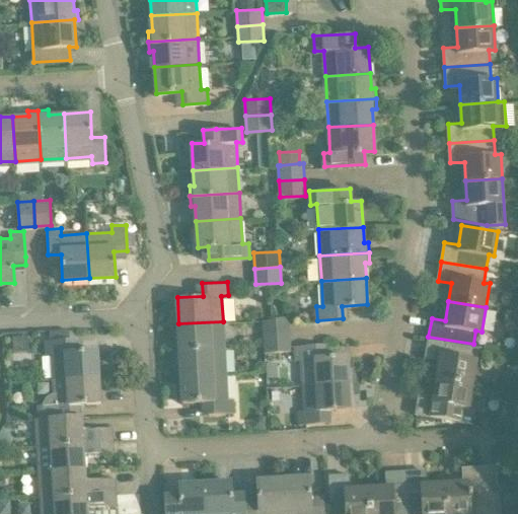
[(263,319),(264,335),(290,334),(289,317),(263,319)]
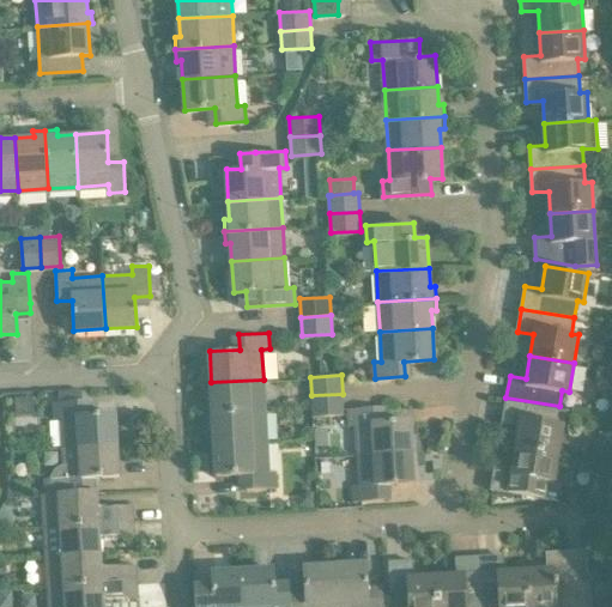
[(206,401),(207,413),(265,410),(264,380),(211,382),(212,400),(206,401)]
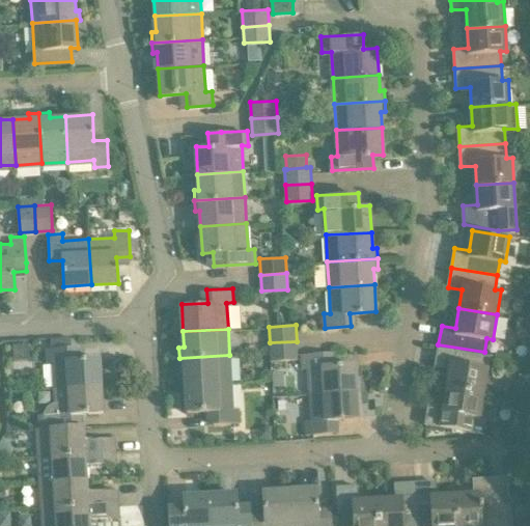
[(297,341),(270,342),(271,359),(298,358),(297,341)]
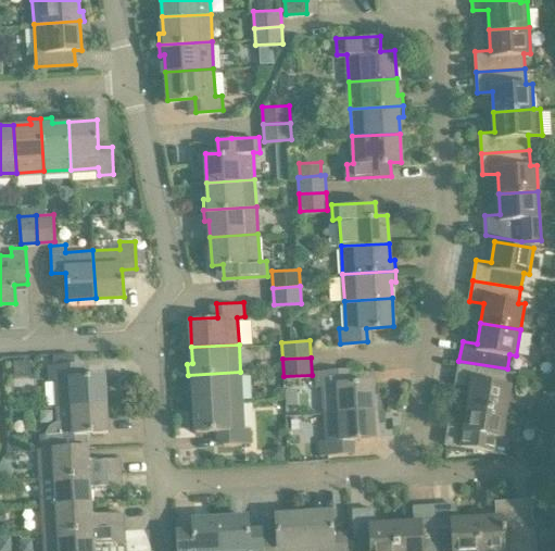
[(57,377),(58,404),(105,401),(104,373),(76,375),(76,361),(48,363),(49,377),(57,377)]
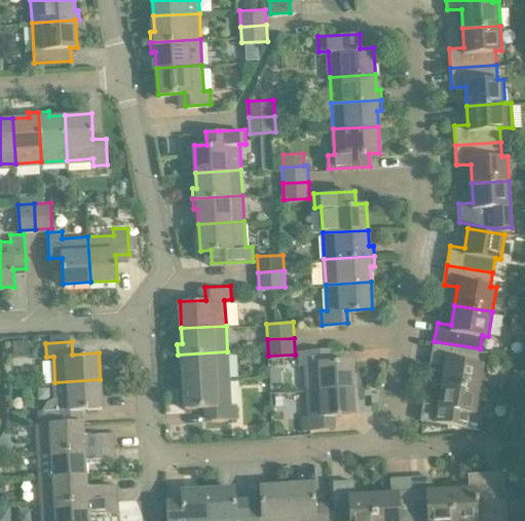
[(445,364),(442,382),(479,388),(483,364),(478,363),(480,348),(434,341),(430,361),(445,364)]
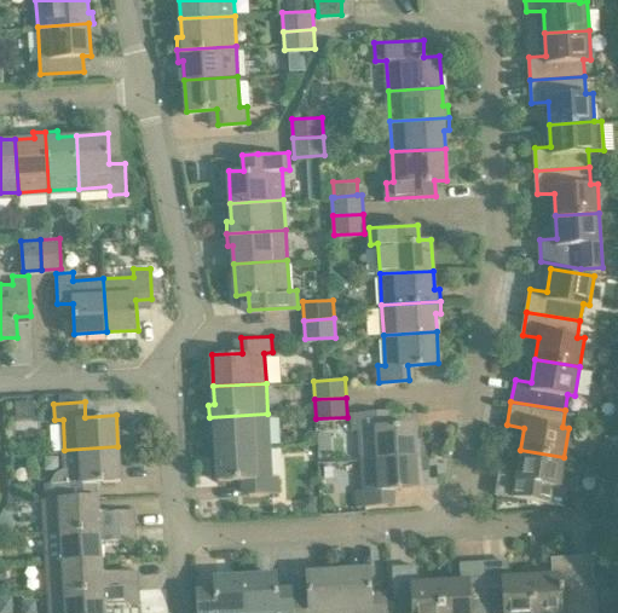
[(361,427),(362,457),(415,455),(414,422),(383,424),(382,409),(352,411),(352,428),(361,427)]
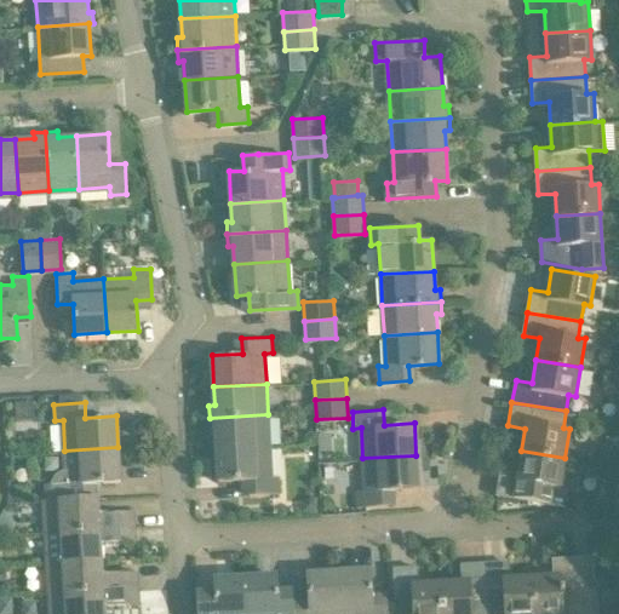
[(216,429),(217,448),(270,445),(268,414),(210,418),(210,430),(216,429)]
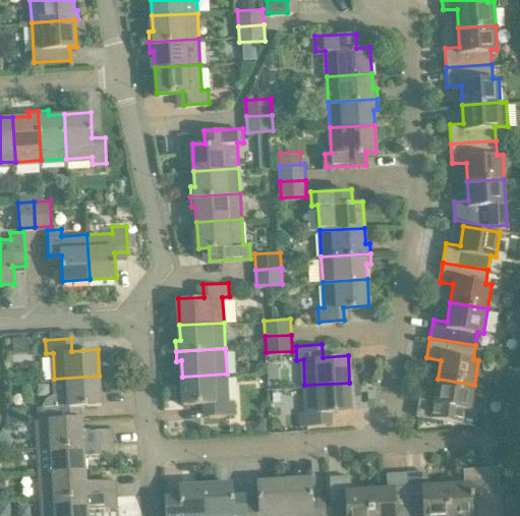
[(227,374),(182,377),(183,403),(209,401),(210,414),(235,413),(234,399),(228,399),(227,374)]
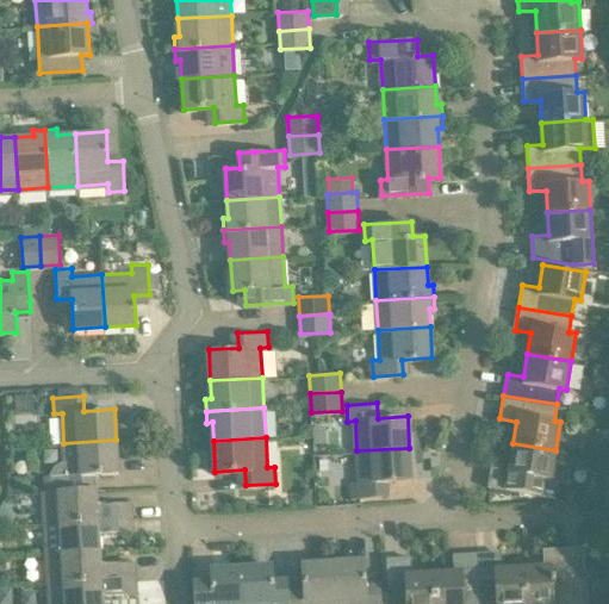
[(44,475),(45,490),(95,487),(94,473),(118,471),(116,440),(63,443),(64,460),(62,460),(55,465),(50,474),(44,475)]
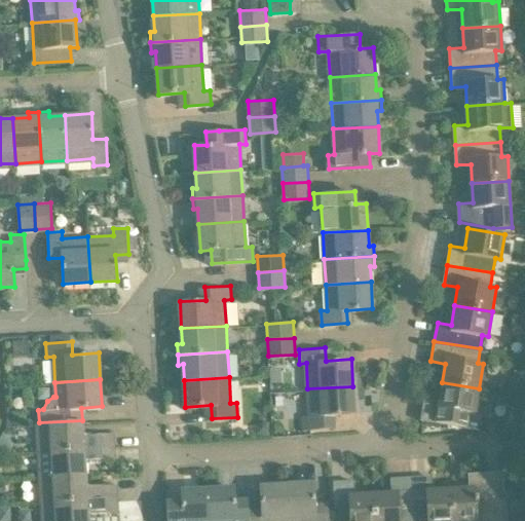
[(479,388),(442,382),(439,401),(424,399),(421,418),(466,425),(470,411),(476,412),(479,388)]
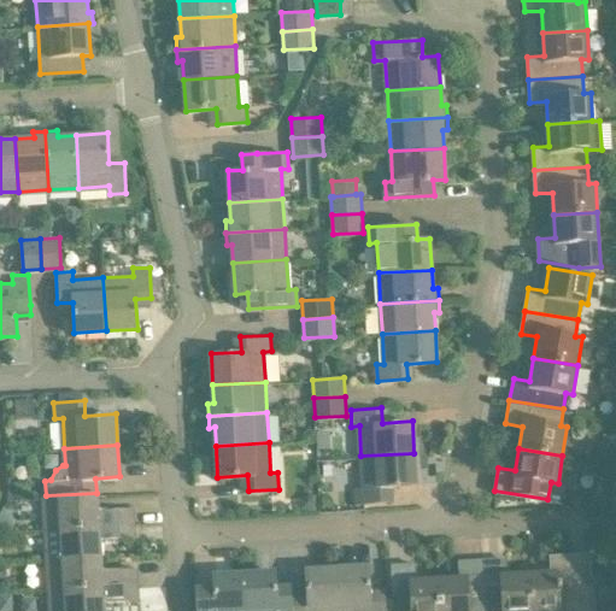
[(414,453),(361,456),(363,486),(355,487),(356,503),(386,501),(386,486),(416,485),(414,453)]
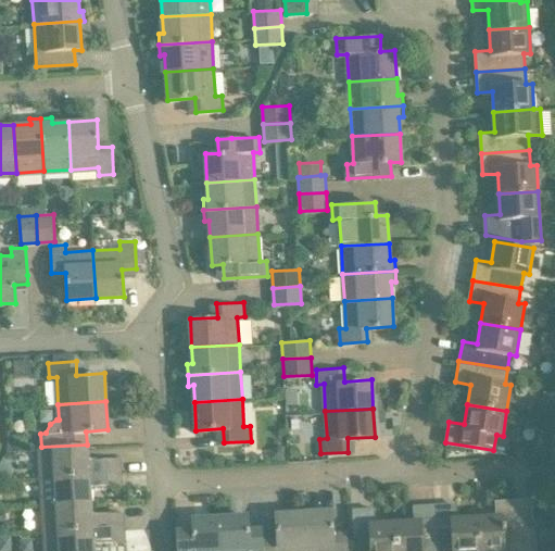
[(39,448),(41,476),(122,471),(121,456),(88,459),(87,445),(41,447),(39,448)]
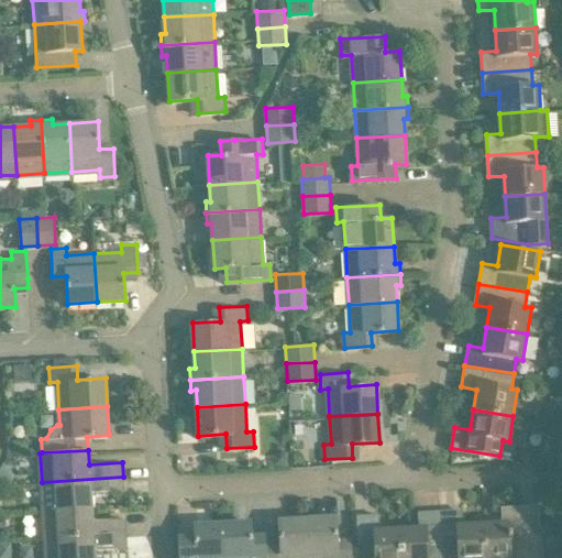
[(42,482),(43,510),(91,506),(90,493),(123,491),(123,477),(42,482)]
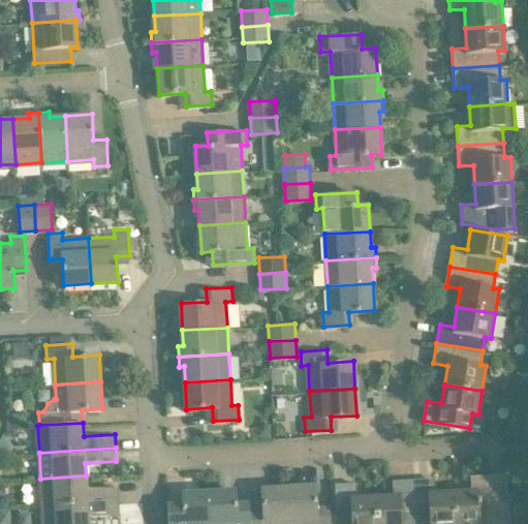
[(472,490),(454,491),(455,523),(509,523),(506,473),(472,475),(472,490)]
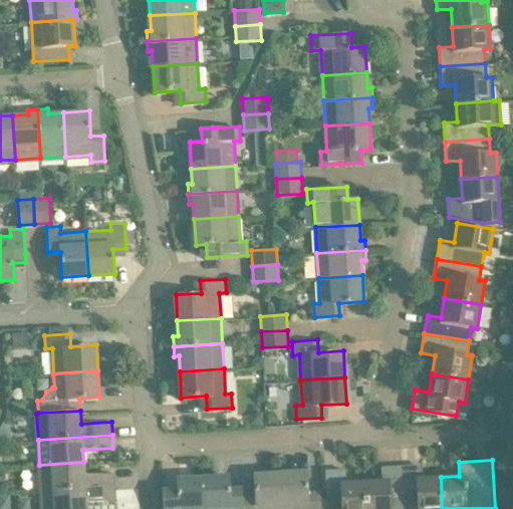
[(39,465),(41,490),(115,485),(114,472),(84,474),(83,462),(39,465)]
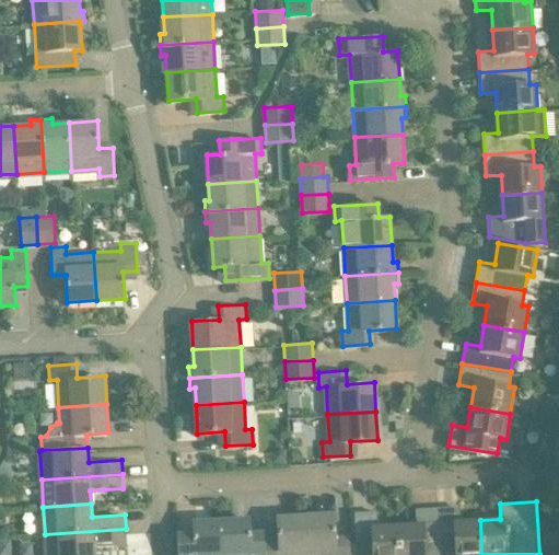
[(458,506),(438,507),(440,554),(481,554),(480,520),(459,521),(458,506)]
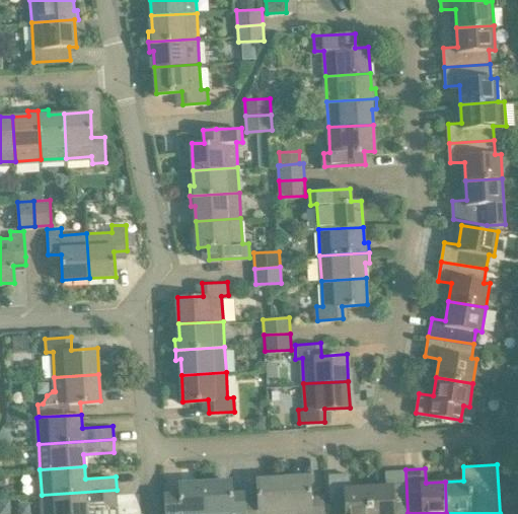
[(368,486),(369,513),(408,513),(405,469),(386,470),(387,485),(368,486)]
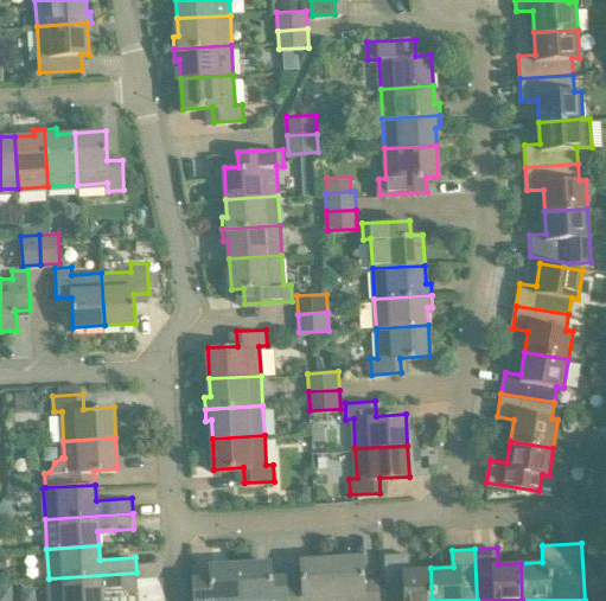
[(432,600),(431,568),(409,569),(408,552),(384,555),(387,600),(432,600)]
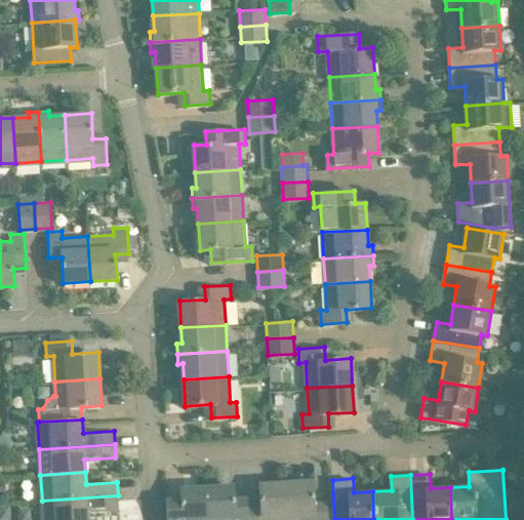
[(314,481),(286,482),(288,519),(328,519),(328,506),(315,507),(314,481)]
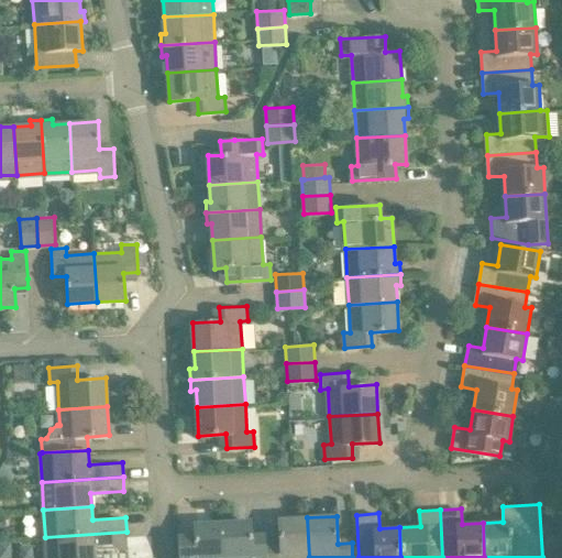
[(281,547),(266,548),(266,557),(309,557),(307,517),(278,520),(281,547)]
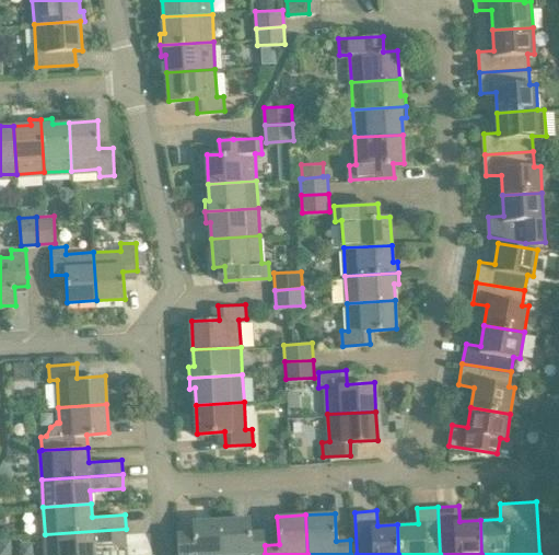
[(221,520),(223,554),(265,554),(265,545),(265,530),(251,531),(249,518),(221,520)]
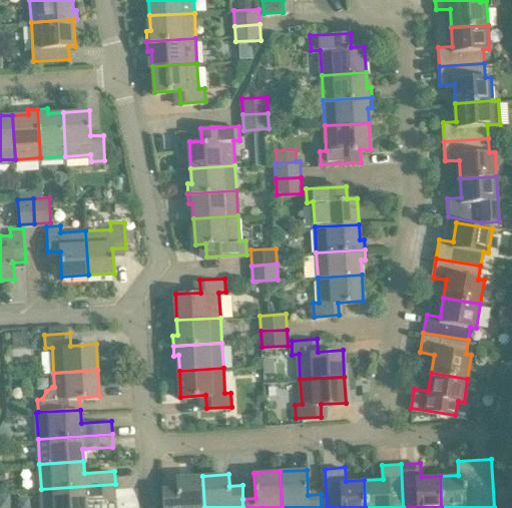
[(204,507),(202,476),(176,477),(177,489),(163,490),(163,507),(204,507)]
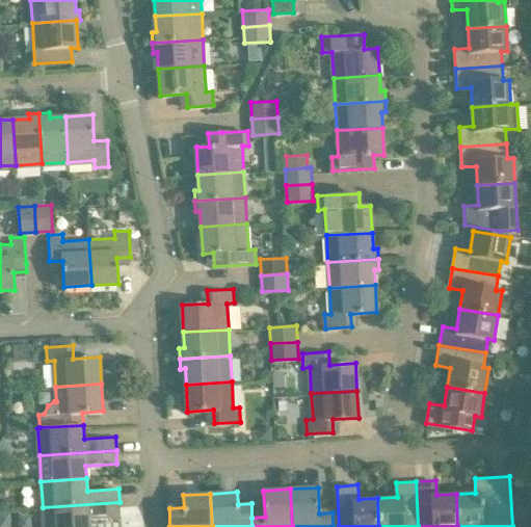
[(43,507),(43,526),(88,526),(88,518),(120,516),(120,502),(43,507)]
